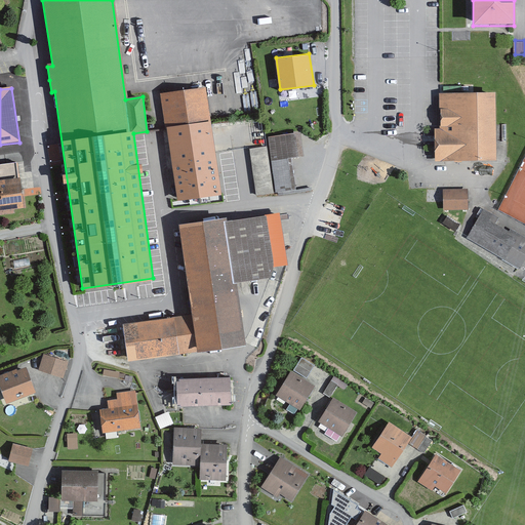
[(204,88),(158,95),(163,127),(165,126),(176,200),(220,193),(204,88)]
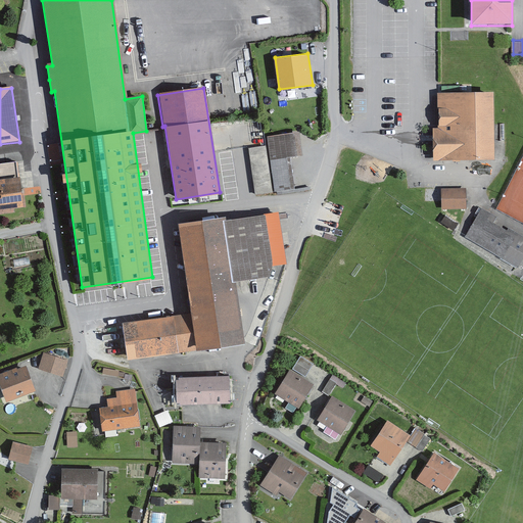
[(493,158),(491,91),(436,92),(437,127),(432,127),(433,159),(493,158)]
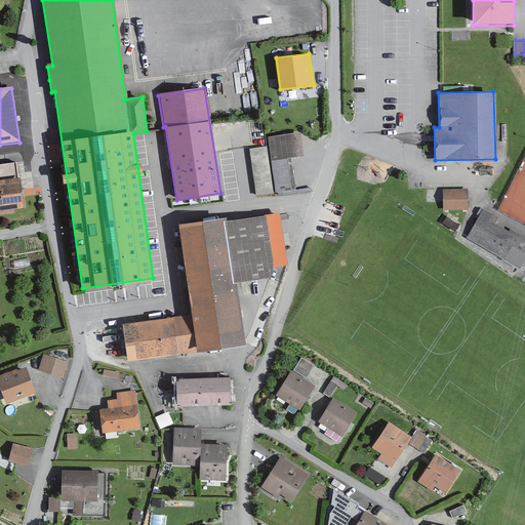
[(303,156),(298,131),(268,136),(272,160),(303,156)]
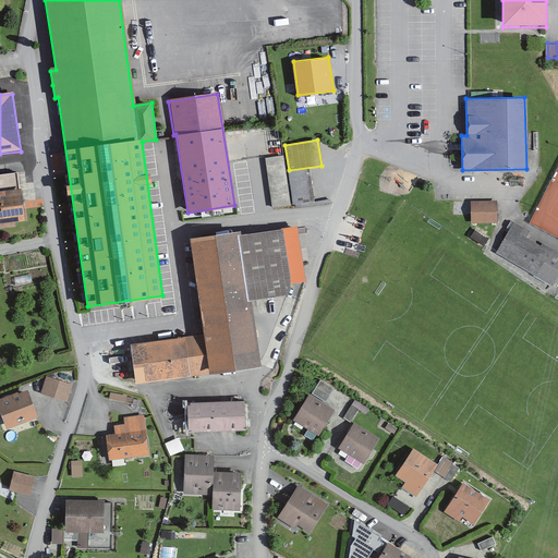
[(63,152),(52,154),(56,171),(67,170),(63,152)]
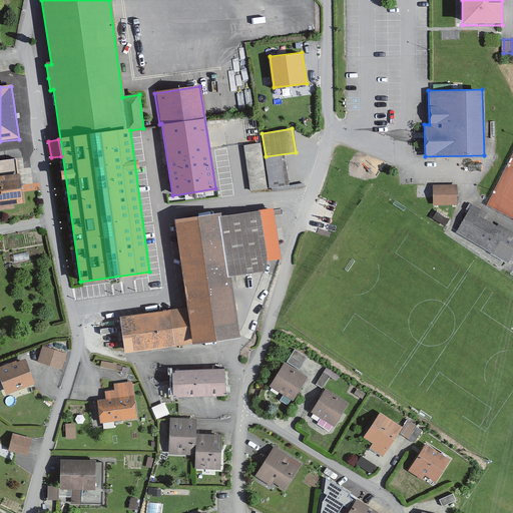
[(263,143),(246,144),(249,176),(260,175),(258,163),(265,163),(263,143)]
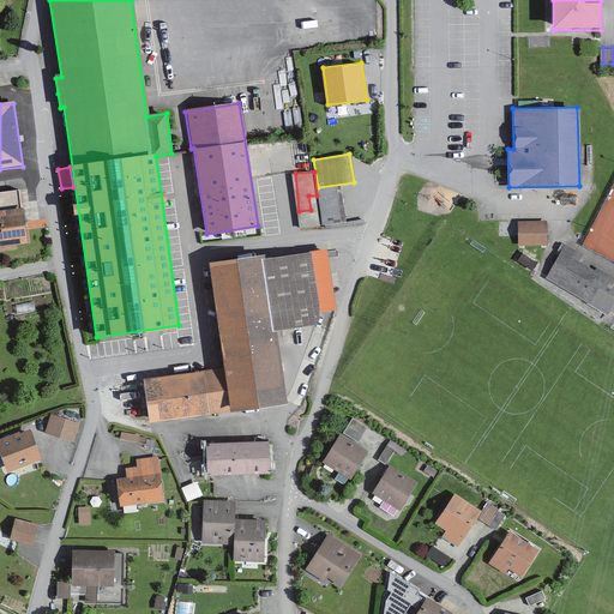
[(18,191),(0,192),(0,245),(26,244),(23,209),(19,209),(18,191)]
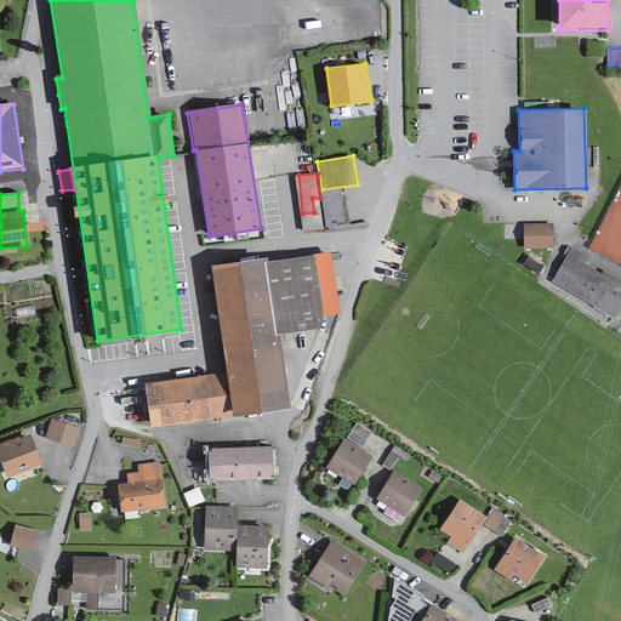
[(552,248),(552,223),(524,223),(524,249),(552,248)]
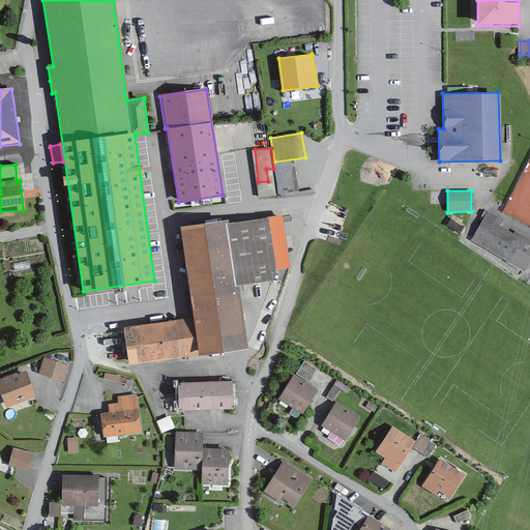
[(502,221),(487,211),(470,240),(522,271),(529,257),(529,241),(513,232),(512,234),(499,226),(502,221)]
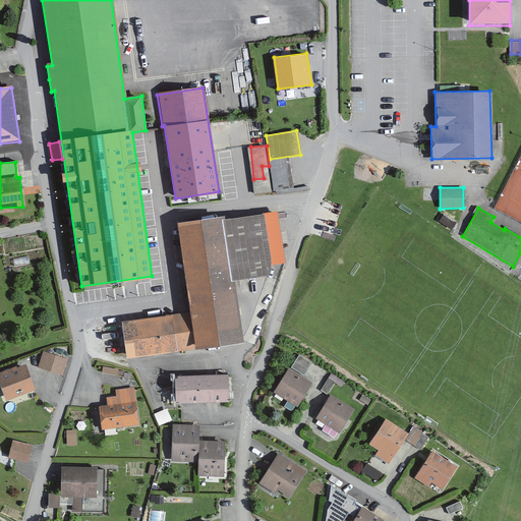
[(233,280),(267,275),(271,265),(284,263),(276,211),(224,218),(224,215),(177,221),(189,312),(120,322),(125,358),(242,342),(233,280)]
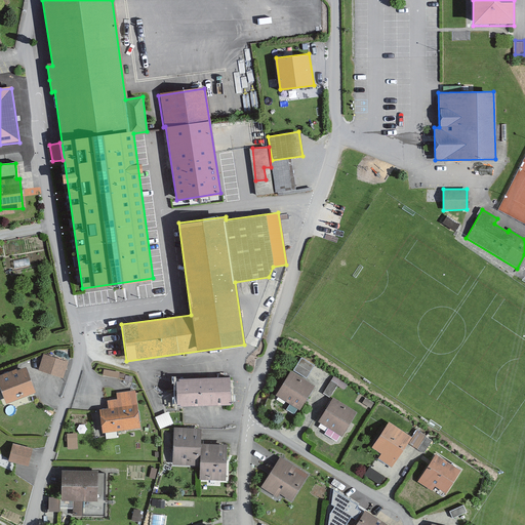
[(13,267),(30,264),(25,241),(8,245),(13,267)]
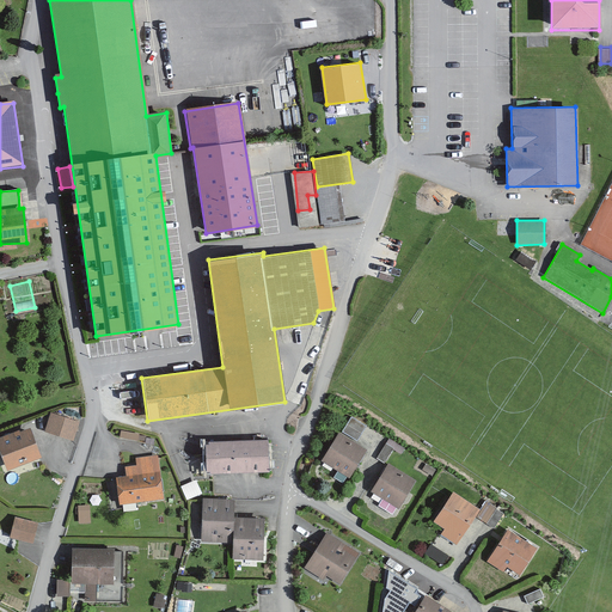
[(77,424),(50,415),(44,432),(71,440),(77,424)]
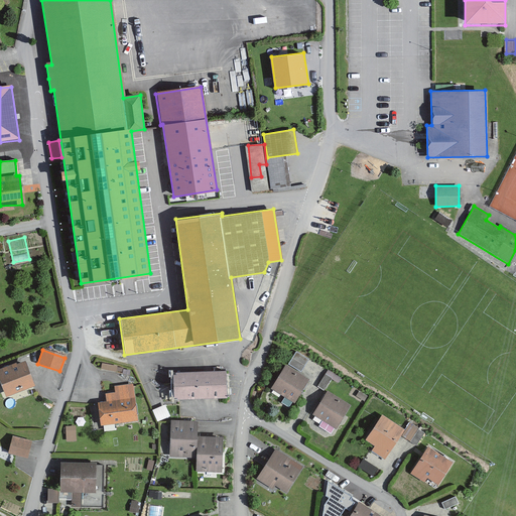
[(300,373),(308,361),(295,353),(288,365),(300,373)]
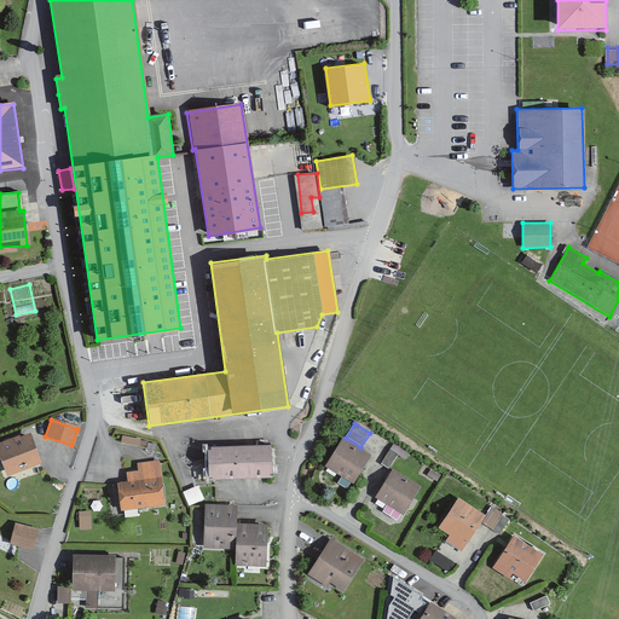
[(40,463),(29,434),(0,444),(0,461),(5,475),(40,463)]
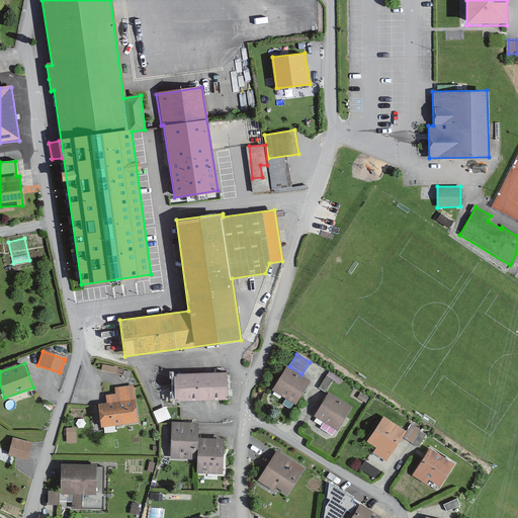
[(294,405),(310,381),(286,366),(271,390),(294,405)]
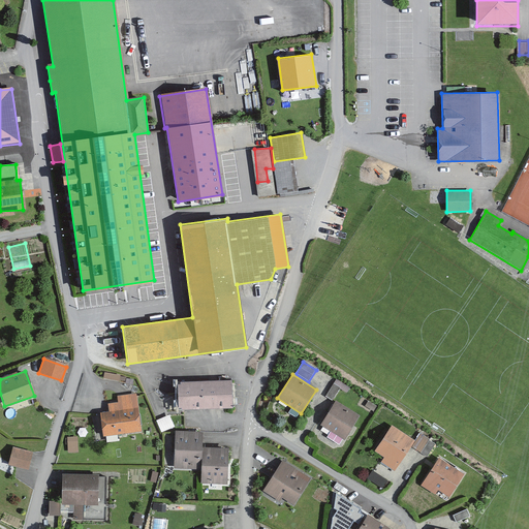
[(231,408),(230,380),(180,381),(180,383),(177,383),(178,407),(181,407),(181,409),(231,408)]
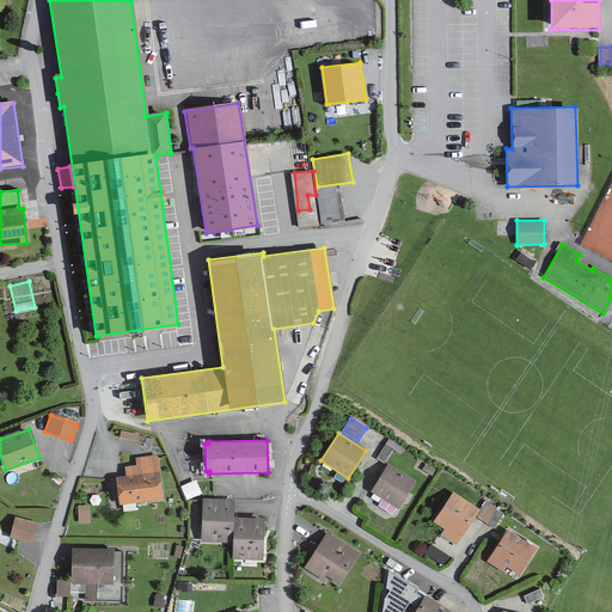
[(392,450),(386,446),(377,457),(383,461),(392,450)]
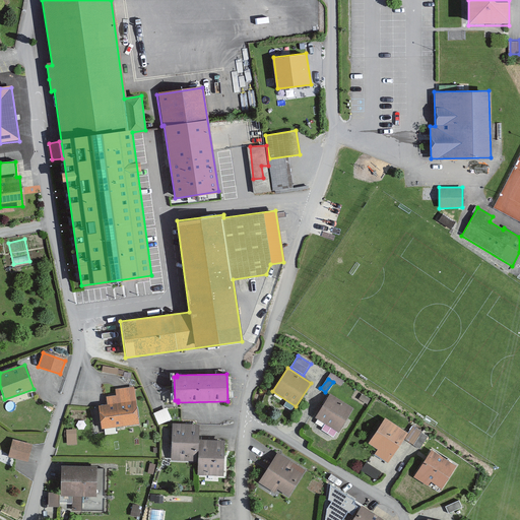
[(138,425),(134,388),(115,390),(115,396),(105,397),(106,405),(98,406),(101,430),(138,425)]
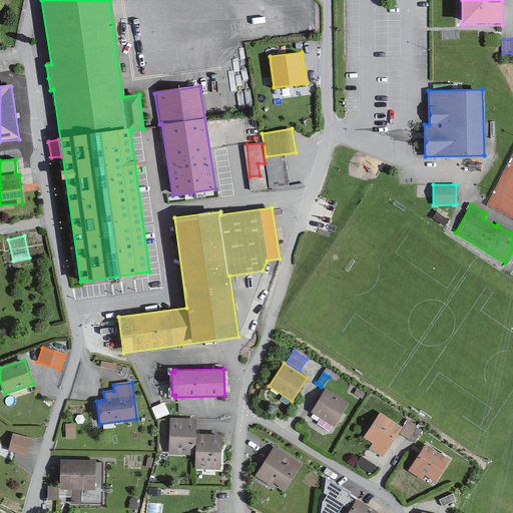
[(334,425),(347,401),(324,388),(311,412),(334,425)]
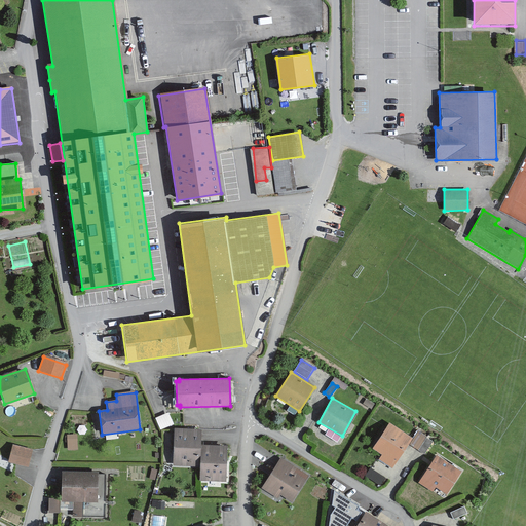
[(173,425),(167,413),(154,419),(159,431),(173,425)]
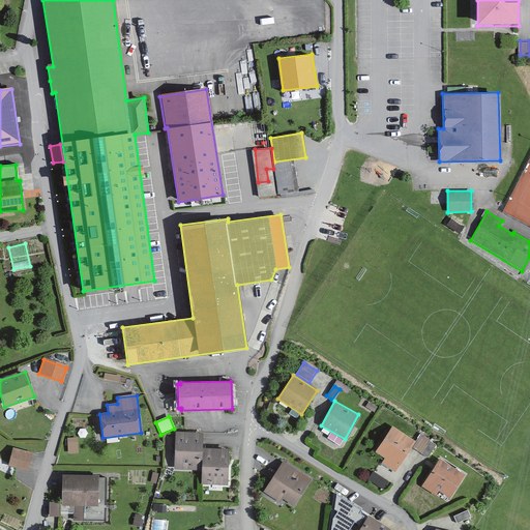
[(414,441),(391,425),(375,450),(384,457),(380,462),(393,471),(414,441)]
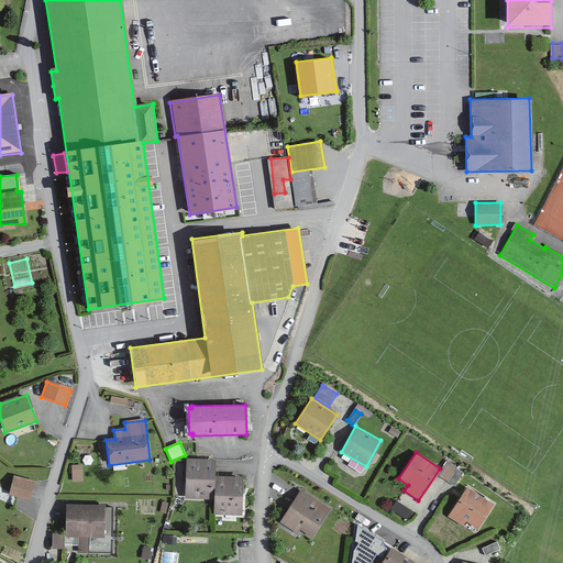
[(243,476),(214,475),(216,461),(186,460),(185,499),(213,500),(213,515),(242,516),(243,476)]
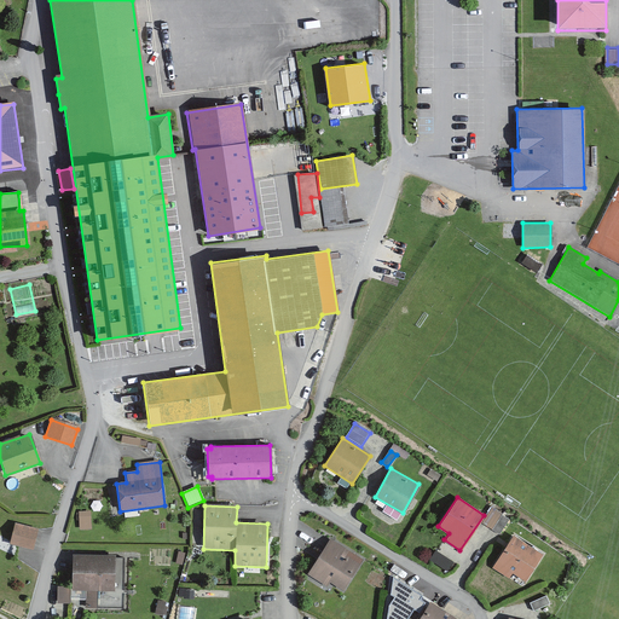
[(79,512),(79,527),(90,528),(91,512),(79,512)]
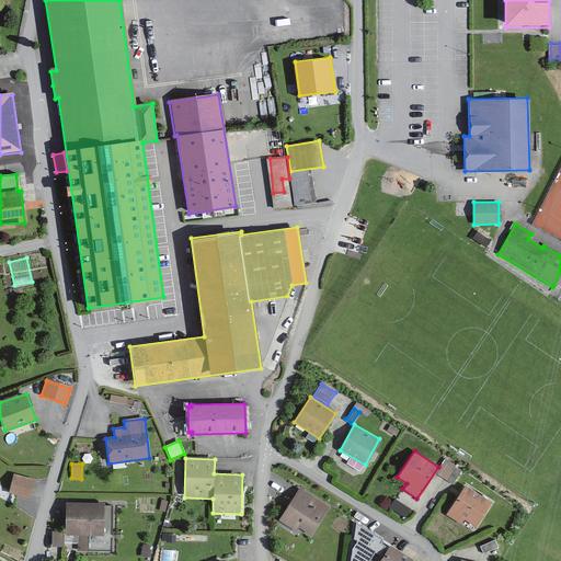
[(30,499),(35,479),(13,473),(8,493),(30,499)]
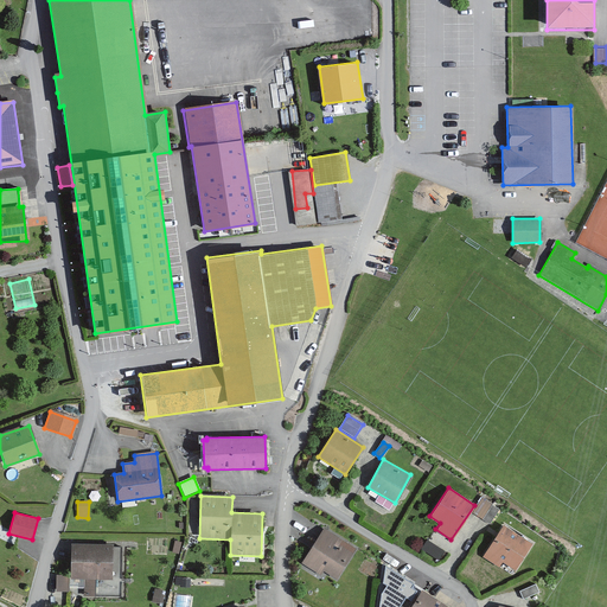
[(531,544),(503,526),(481,558),(498,569),(503,562),(513,569),(531,544)]
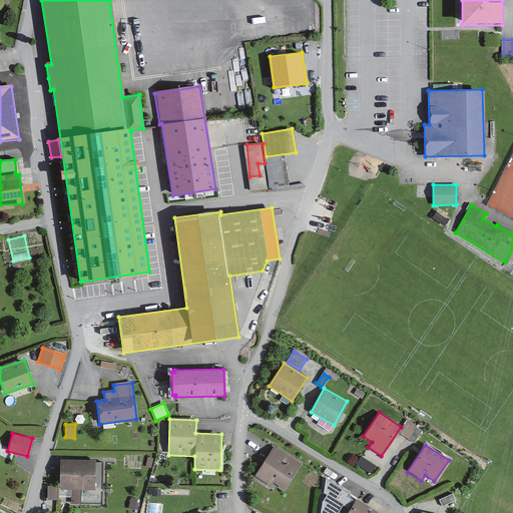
[(300,464),(272,447),(253,477),(270,486),(272,482),(284,490),(300,464)]
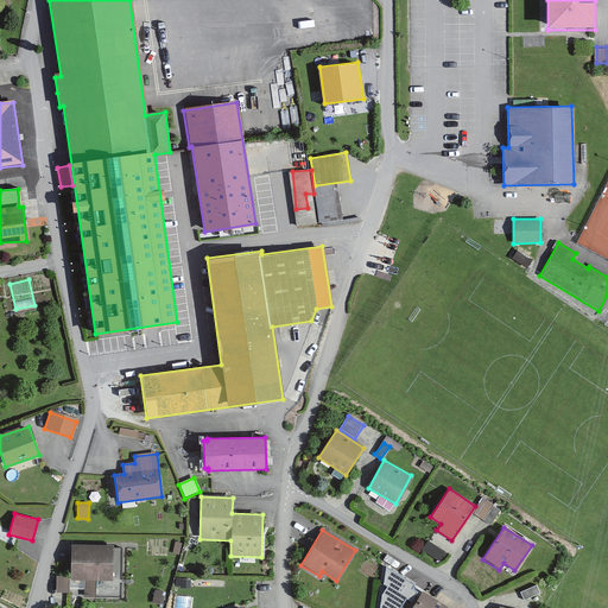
[(429,540),(424,549),(438,558),(443,550),(429,540)]
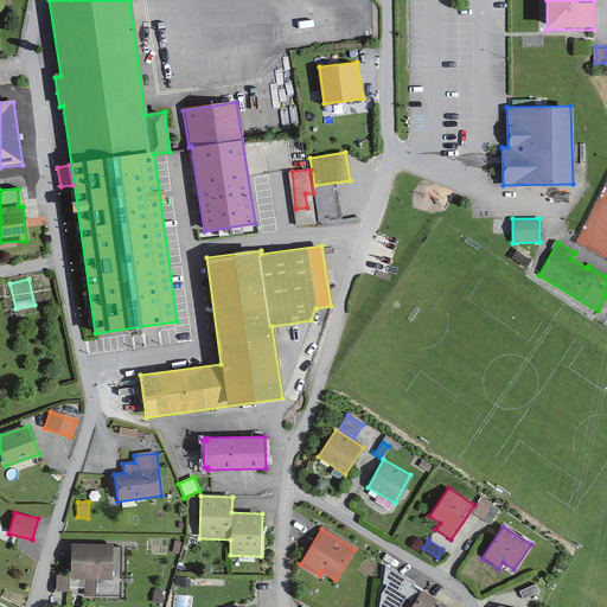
[(112,545),(71,544),(71,579),(84,579),(83,595),(95,595),(96,580),(112,580),(112,545)]
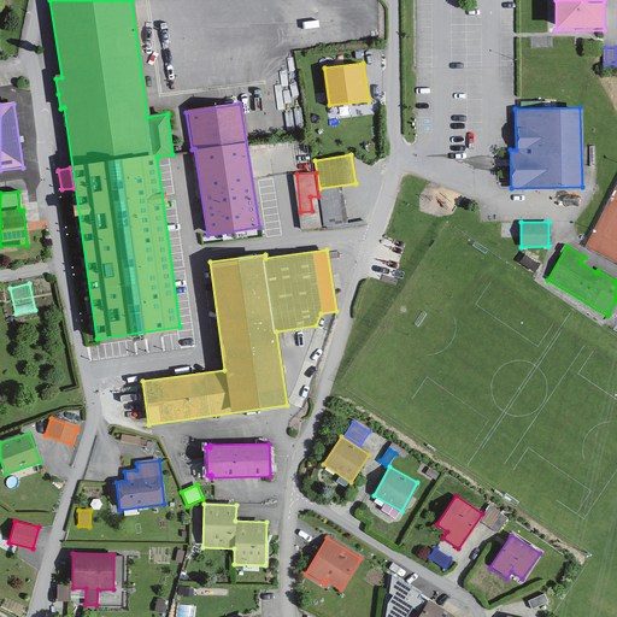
[(422,594),(392,575),(389,593),(393,595),(388,604),(386,616),(405,616),(412,606),(418,610),(424,601),(419,598),(422,594)]
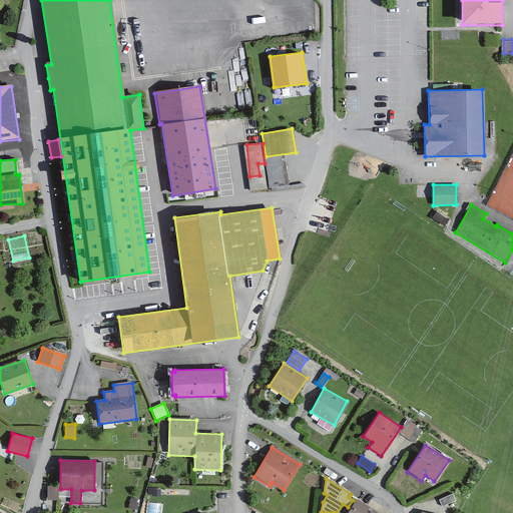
[(56,501),(57,487),(48,487),(47,500),(56,501)]
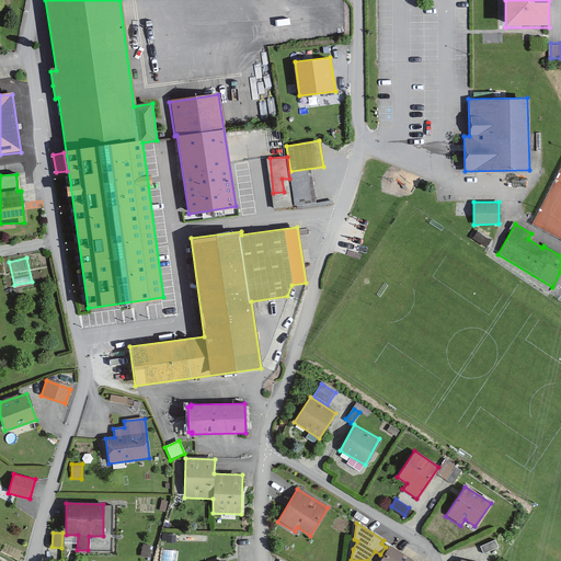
[(481,546),(484,552),(499,547),(496,539),(481,546)]
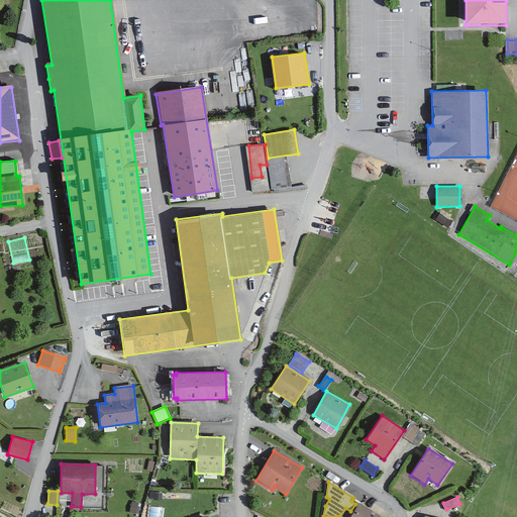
[(140,505),(130,503),(128,513),(138,515),(140,505)]
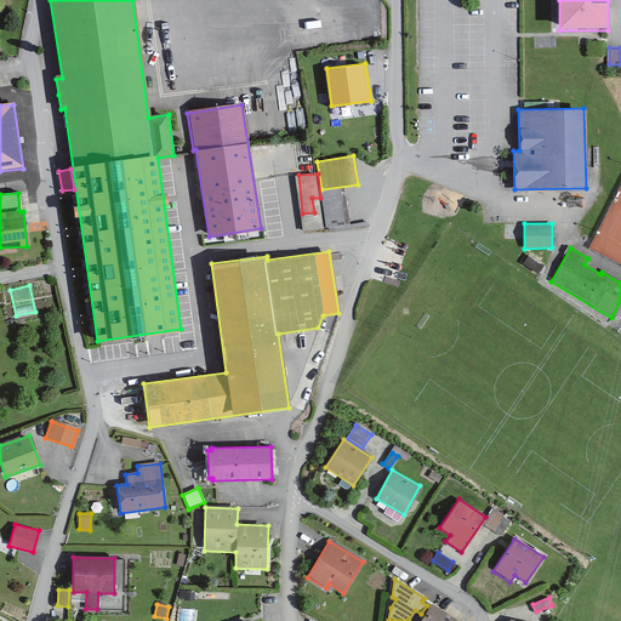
[(459,620),(433,604),(422,620),(459,620)]
